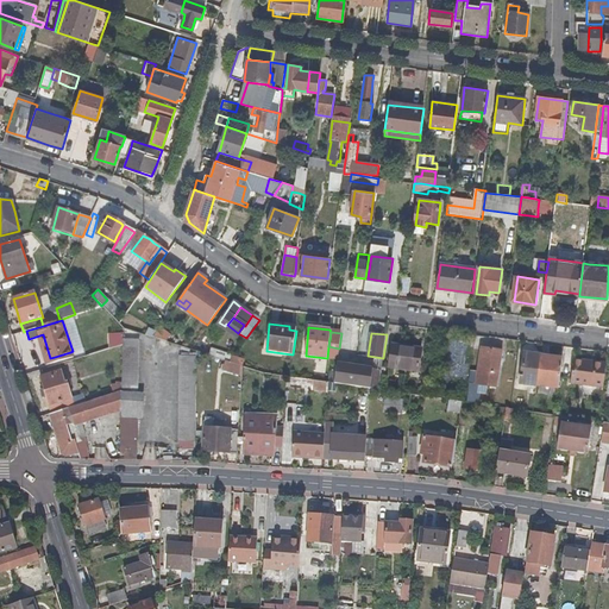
[(137,393),(138,339),(123,339),(121,344),(121,391),(121,393),(137,393)]
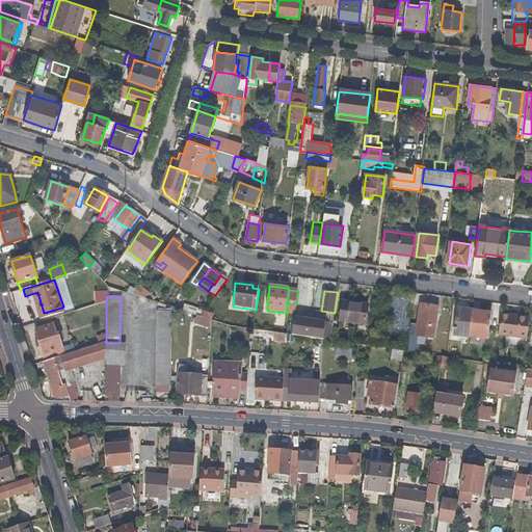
[(366,324),(368,304),(342,301),(340,321),(366,324)]
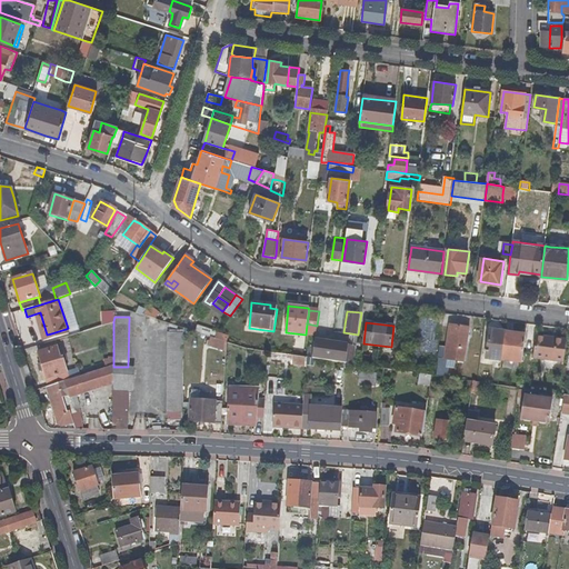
[(215,338),(217,332),(192,325),(190,330),(210,337),(215,338)]
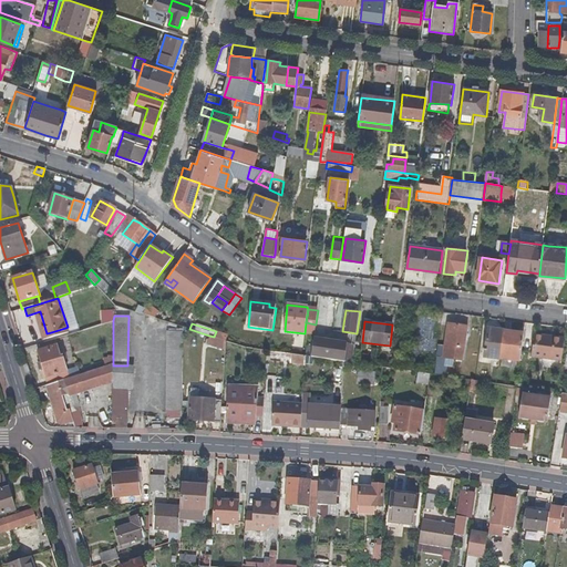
[(463,361),(467,326),(447,323),(444,358),(445,359),(463,361)]
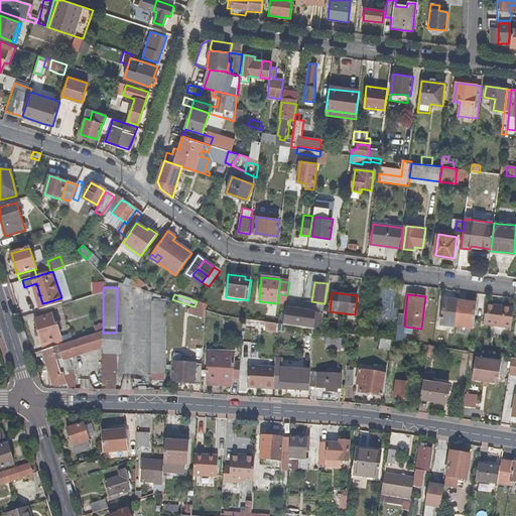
[(456,327),(458,305),(459,301),(444,300),(441,326),(455,328),(456,327)]
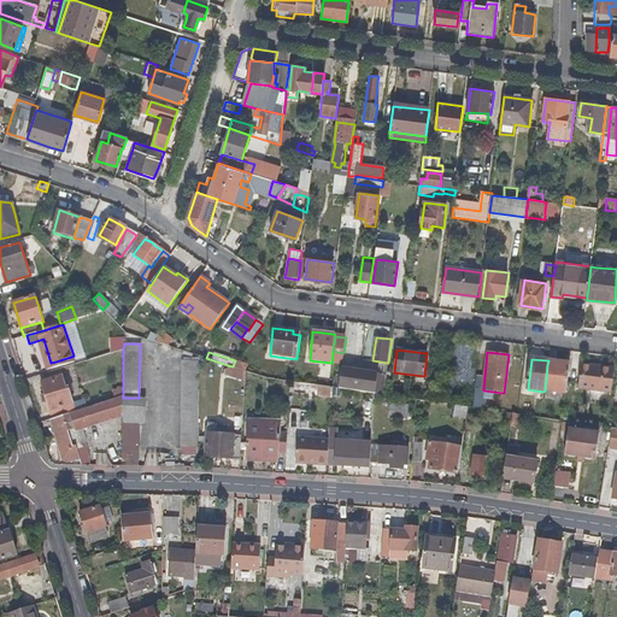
[(198,447),(199,360),(182,360),(182,386),(181,447),(198,447)]
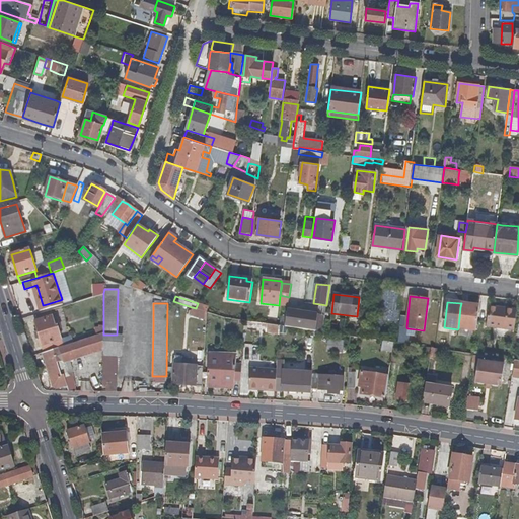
[(208,307),(199,304),(196,308),(207,312),(208,307)]
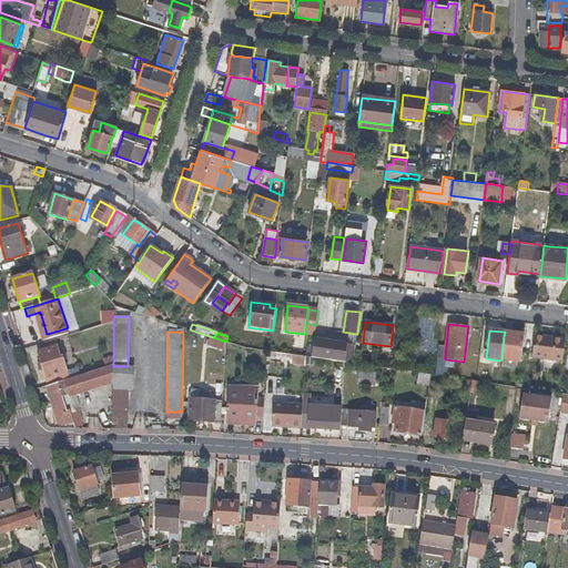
[(521,362),(525,334),(513,333),(511,337),(504,336),(501,359),(521,362)]
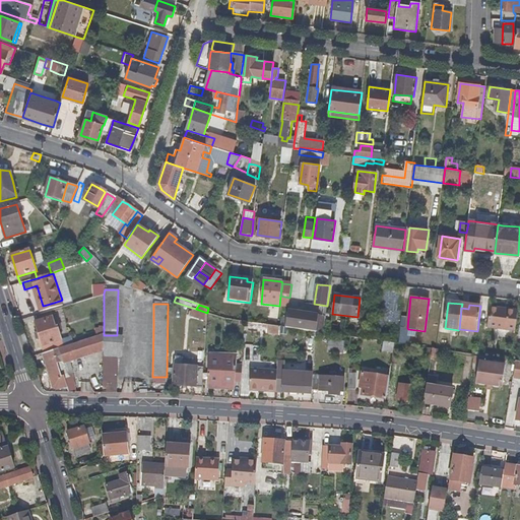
[(206,320),(207,313),(196,309),(192,308),(190,315),(206,320)]
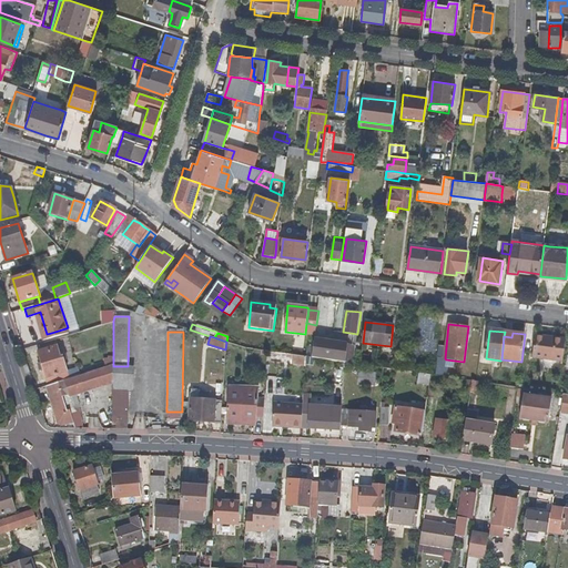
[(563,361),(566,341),(536,336),(533,357),(563,361)]
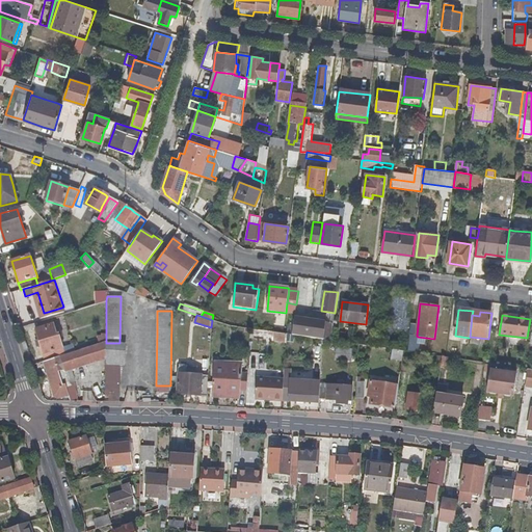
[(331,341),(333,326),(304,322),(304,319),(295,317),(292,336),(301,337),(313,338),(323,340),(331,341)]
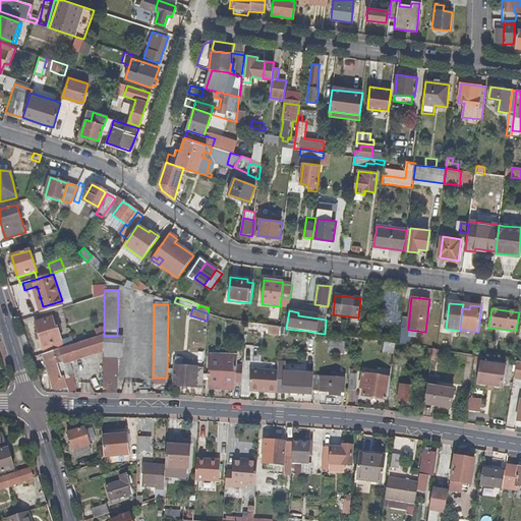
[(62,341),(58,327),(56,327),(53,316),(36,323),(43,347),(62,341)]
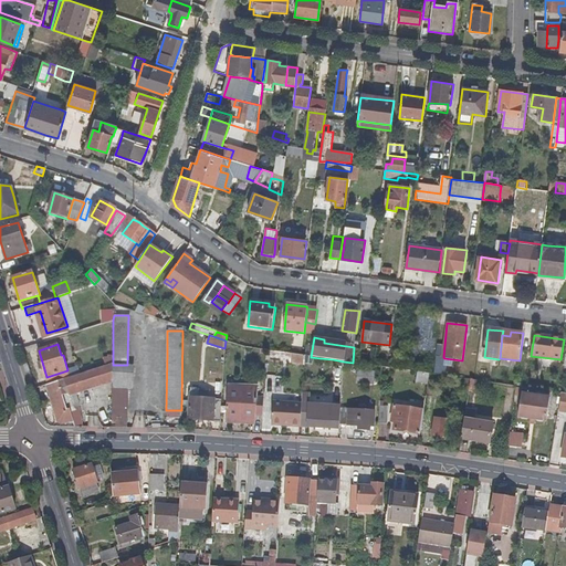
[(304,365),(305,356),(292,354),(291,359),(290,363),(304,365)]
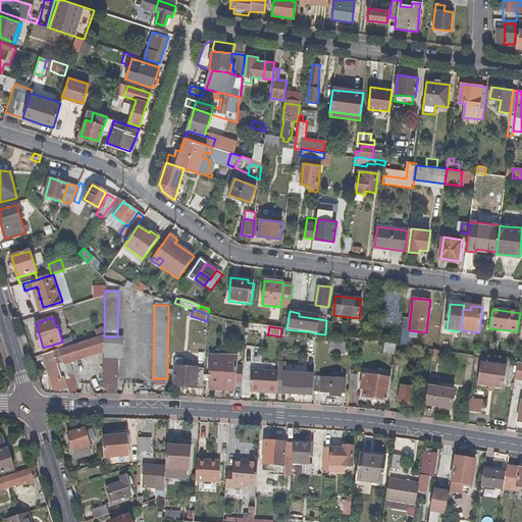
[(408,347),(410,330),(409,329),(403,328),(401,346),(404,346),(408,347)]
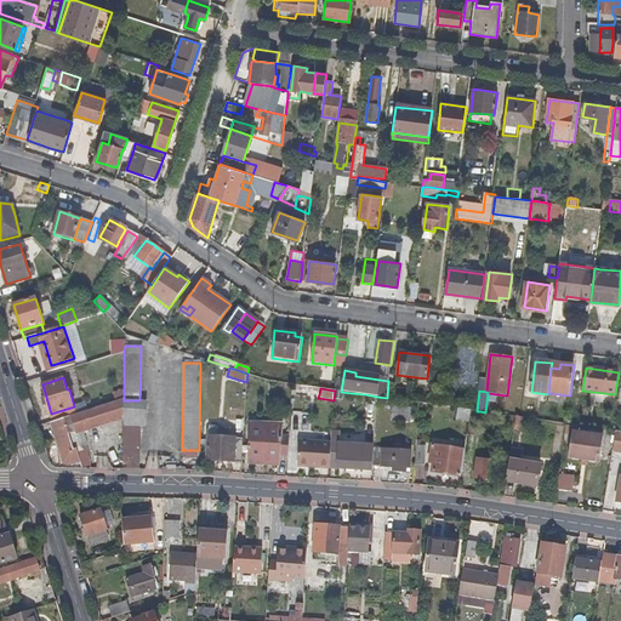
[(450,406),(451,394),(433,392),(431,404),(450,406)]
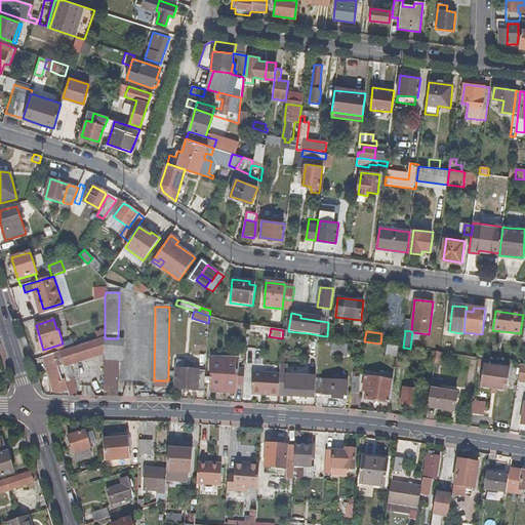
[(68,366),(105,354),(105,338),(105,337),(104,337),(65,350),(55,353),(59,367),(65,365),(65,367),(68,366)]
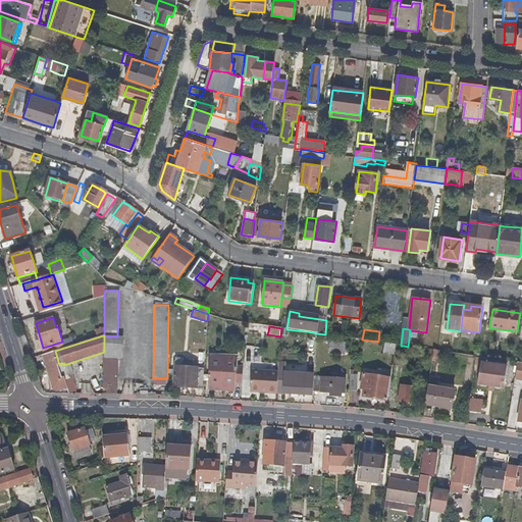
[(116,377),(117,336),(104,336),(104,352),(103,377),(116,377)]
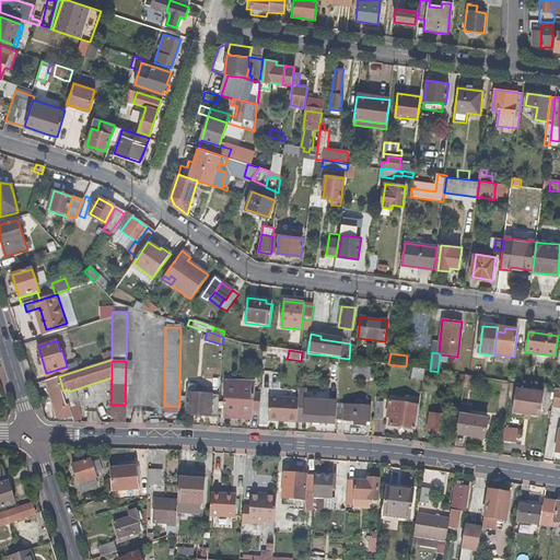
[(59,376),(69,373),(67,366),(46,373),(47,380),(59,376)]
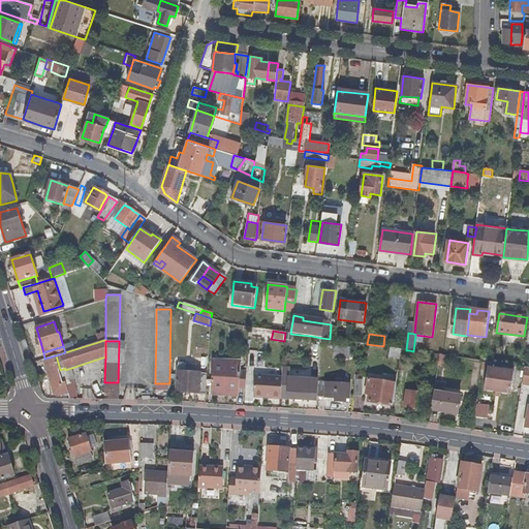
[(349,359),(350,348),(335,347),(334,358),(349,359)]
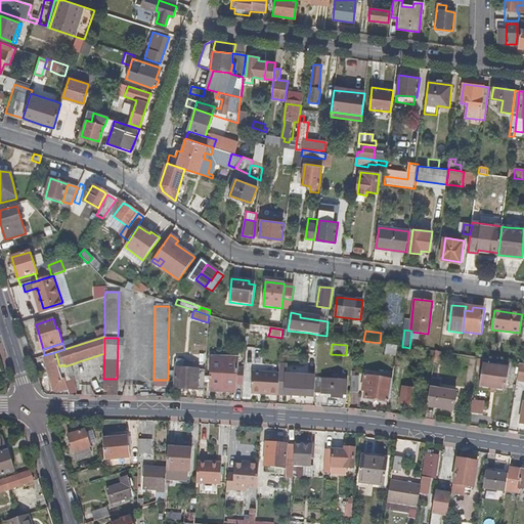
[(396,355),(397,346),(387,345),(387,347),(388,348),(391,349),(390,354),(396,355)]
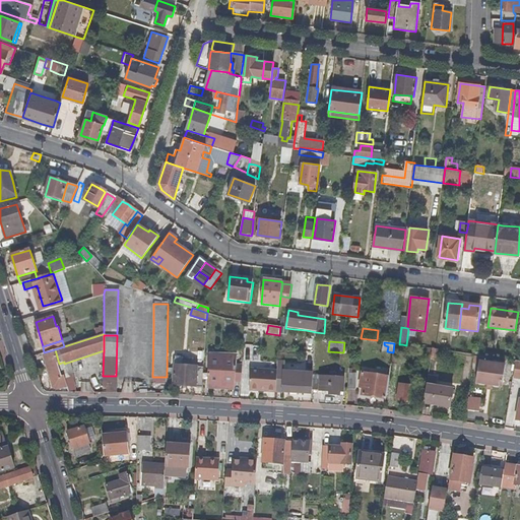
[(400,365),(402,344),(399,344),(394,343),(393,352),(391,364),(400,365)]
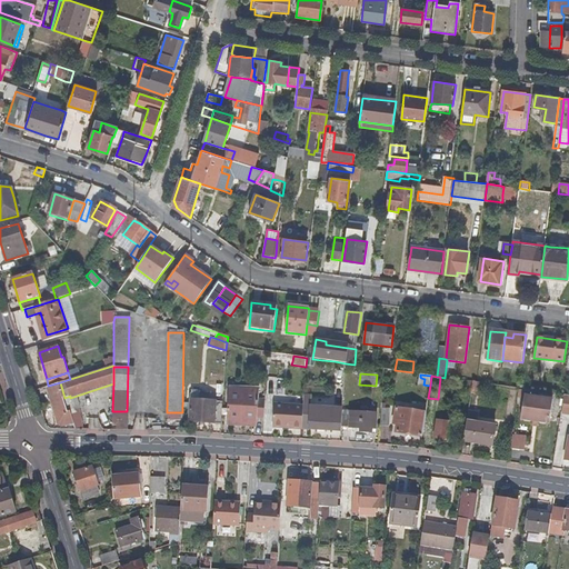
[(67,411),(62,398),(65,398),(60,382),(48,386),(47,387),(58,423),(62,427),(73,423),(70,411),(67,411)]
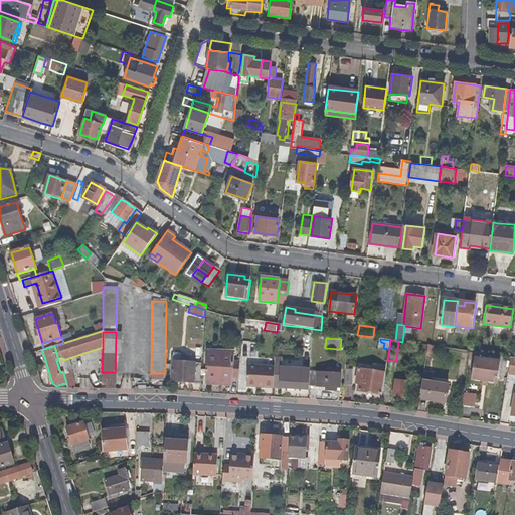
[(497,383),(500,363),(488,361),(488,358),(479,357),(478,359),(475,359),(476,356),(473,355),(473,353),(470,353),(469,361),(475,361),(472,380),(497,383)]
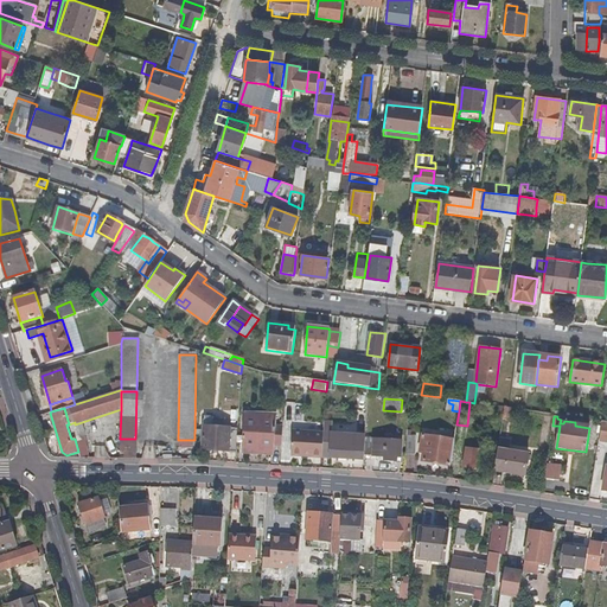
[(229,451),(230,427),(222,427),(222,420),(202,420),(202,451),(229,451)]
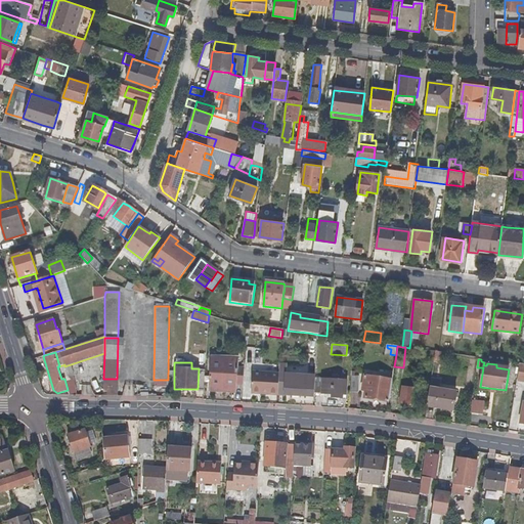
[(69,377),(64,366),(64,364),(59,366),(57,366),(61,379),(64,379),(68,390),(70,395),(76,395),(72,377),(71,376),(69,377)]
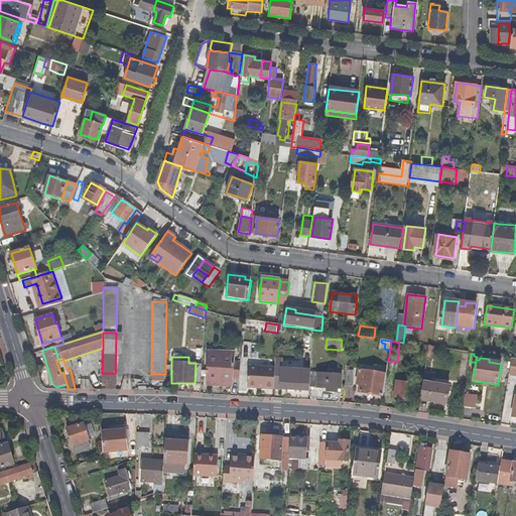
[(239,380),(240,371),(233,371),(234,361),(208,359),(206,384),(233,386),(233,379),(239,380)]
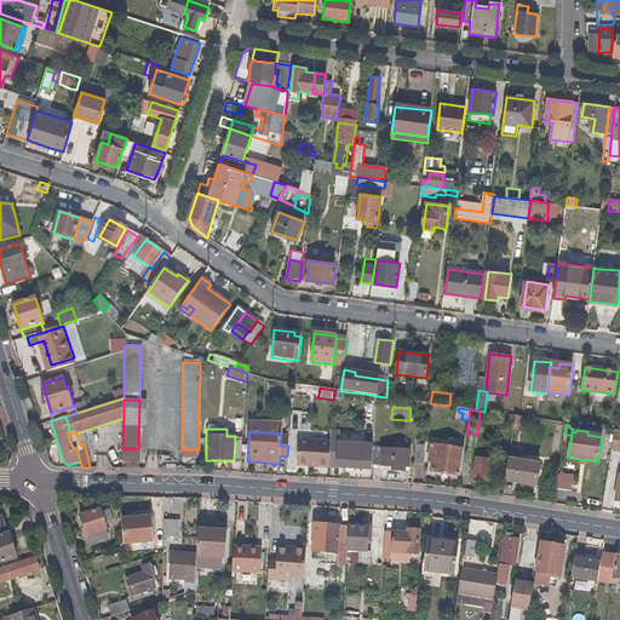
[(329,464),(331,446),(299,443),(298,465),(329,468),(329,464)]
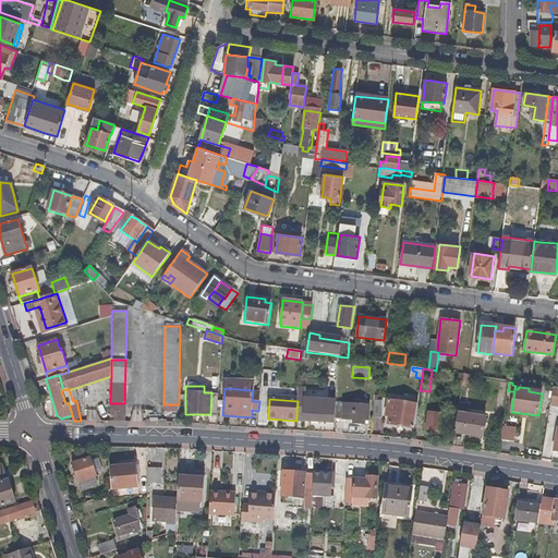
[(414,428),(417,404),(414,404),(414,403),(388,400),(387,412),(390,412),(388,424),(414,428)]
